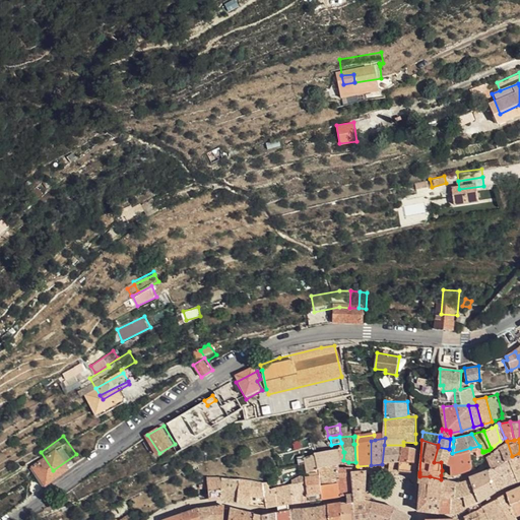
[(512,456),(507,441),(500,447),(505,464),(514,461),(512,456)]
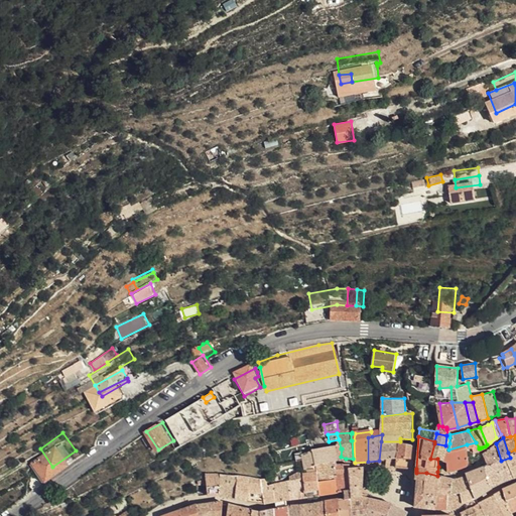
[(400,441),(381,441),(379,461),(379,468),(387,467),(388,460),(399,460),(400,441)]
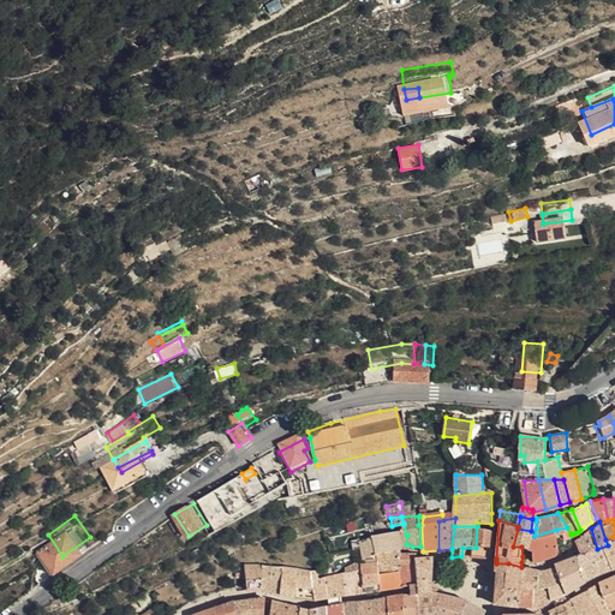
[(463,548),(461,556),(473,556),(476,556),(491,557),(493,532),(488,530),(477,526),(476,548),(463,548)]
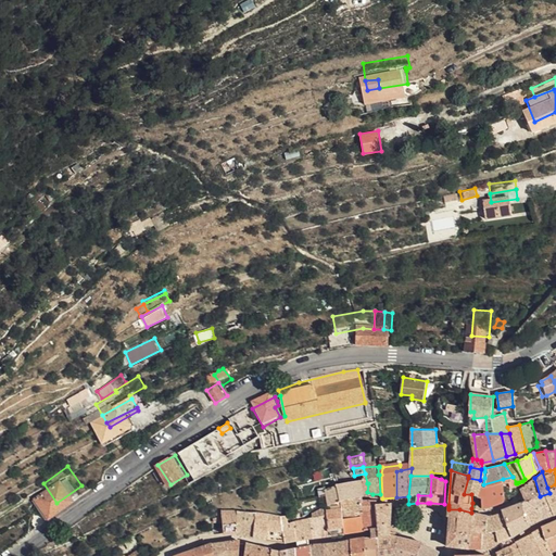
[(509,493),(518,491),(516,483),(516,482),(513,477),(503,479),(508,494),(509,493)]
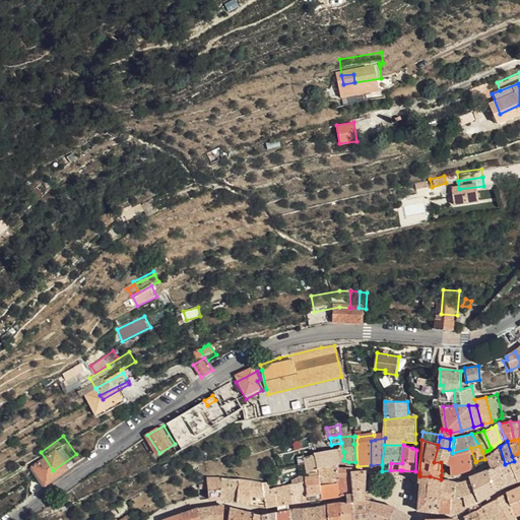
[(335,447),(312,452),(312,453),(313,460),(336,458),(337,451),(336,451),(335,447)]
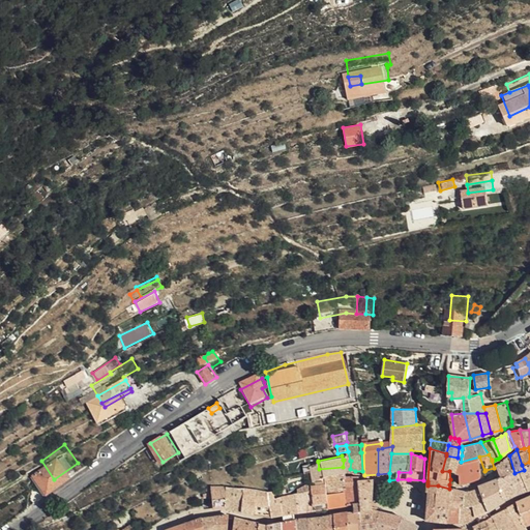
[(446,455),(442,471),(449,471),(453,472),(457,473),(460,474),(459,467),(458,466),(457,465),(458,458),(446,455)]
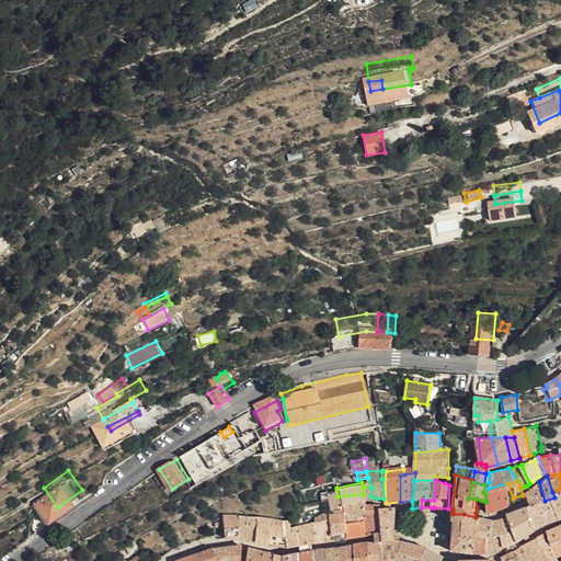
[(539,482),(526,492),(530,505),(533,505),(545,501),(539,482)]
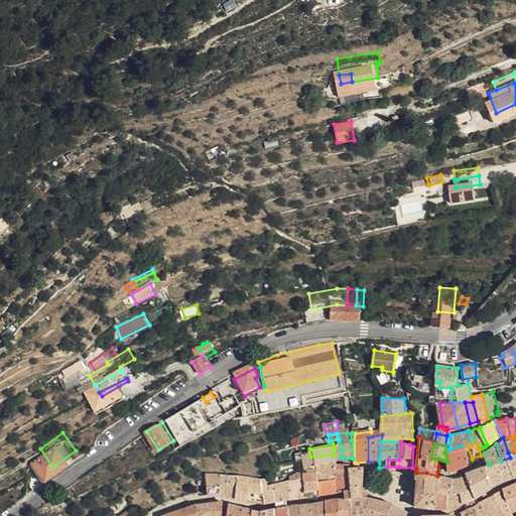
[(460,468),(470,465),(471,463),(471,461),(472,459),(467,444),(448,449),(449,450),(447,453),(446,455),(447,462),(448,471),(455,470),(460,468)]
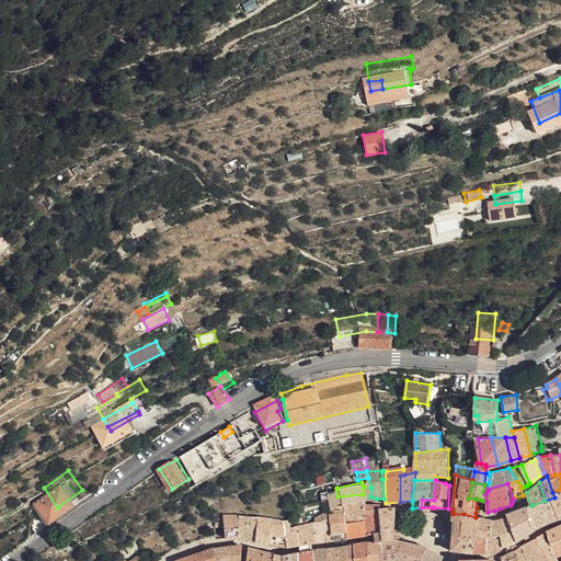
[(361,500),(363,494),(338,496),(336,489),(324,493),(329,508),(340,506),(339,502),(361,500)]
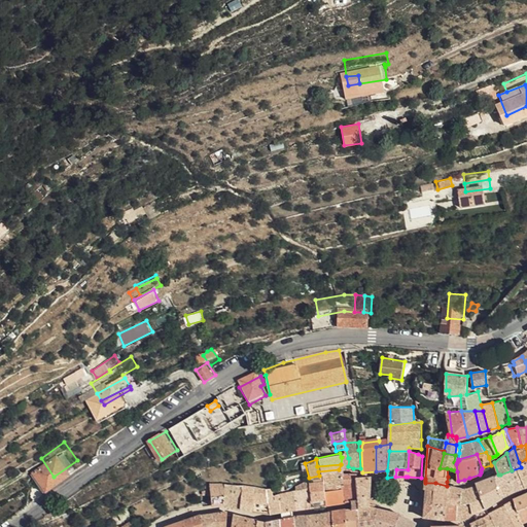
[(526,487),(526,485),(521,467),(512,470),(517,491),(526,487)]
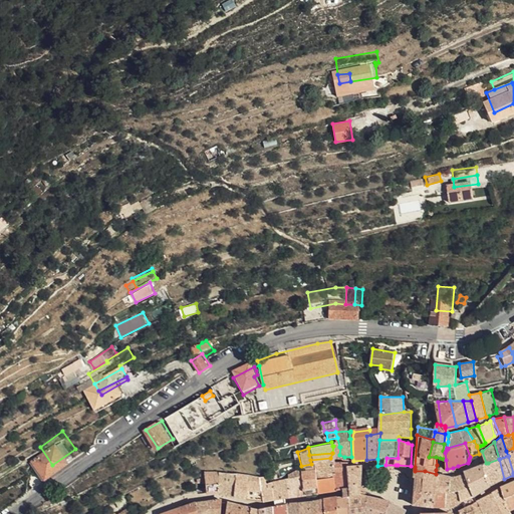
[(311,464),(315,494),(325,493),(322,468),(331,467),(331,462),(330,458),(310,460),(311,464)]
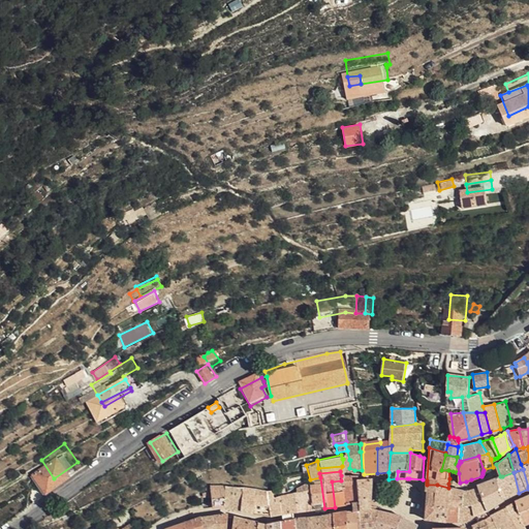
[(519,493),(514,472),(502,476),(510,497),(519,493)]
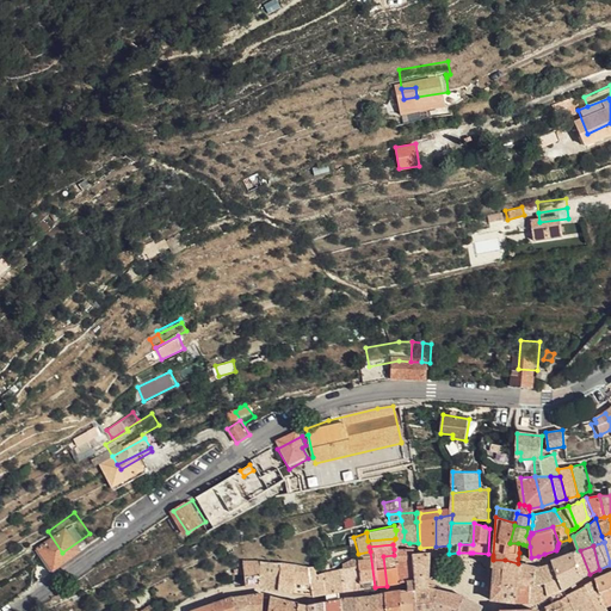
[(590,574),(580,550),(578,550),(575,551),(585,578),(590,574)]
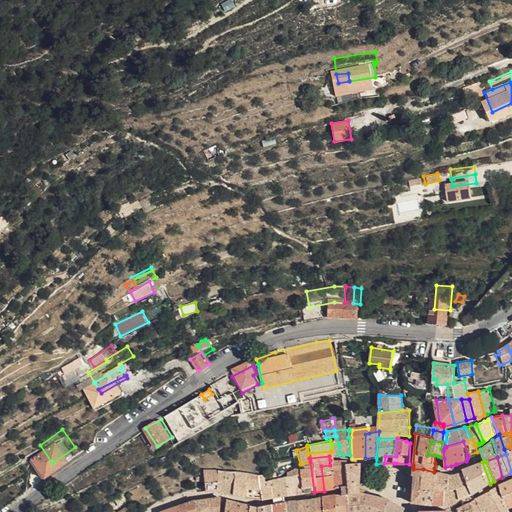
[(300,464),(298,464),(300,494),(314,492),(310,462),(300,464)]
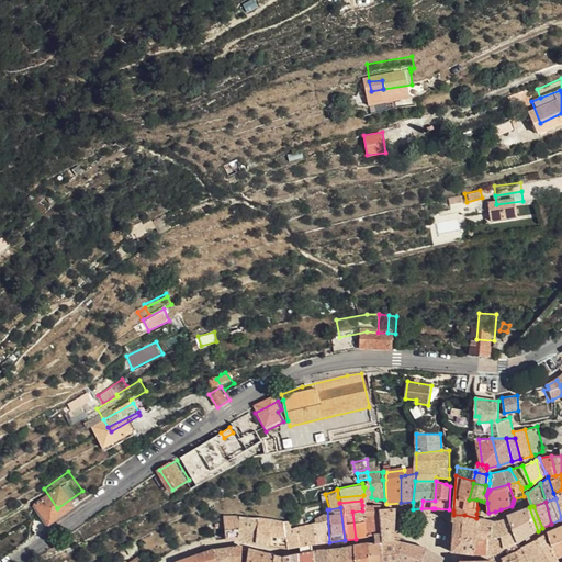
[(518,510),(529,536),(538,531),(529,507),(518,510)]
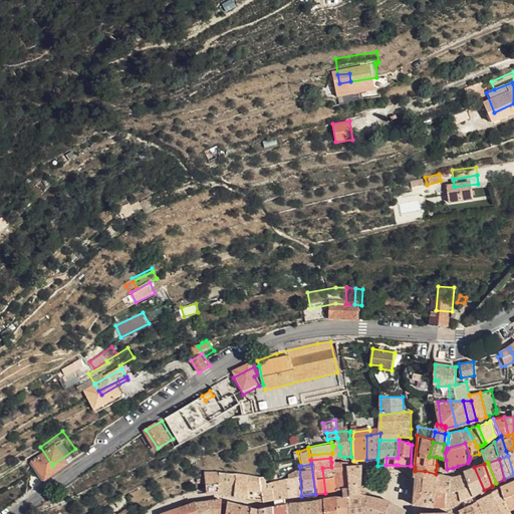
[(345,474),(346,486),(347,492),(348,496),(362,496),(361,491),(357,465),(344,466),(331,467),(331,475),(345,474)]
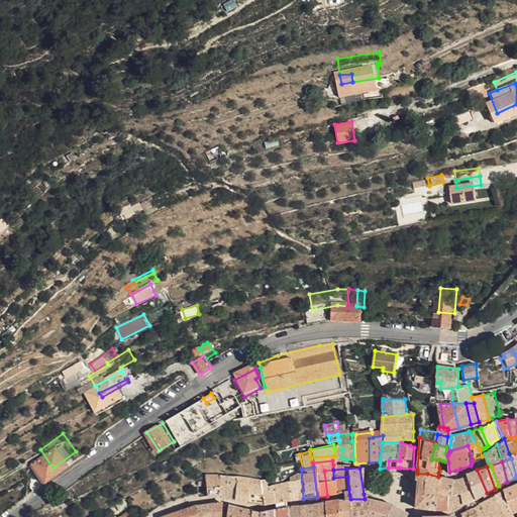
[(288,501),(303,499),(301,469),(288,475),(289,479),(285,480),(288,501)]
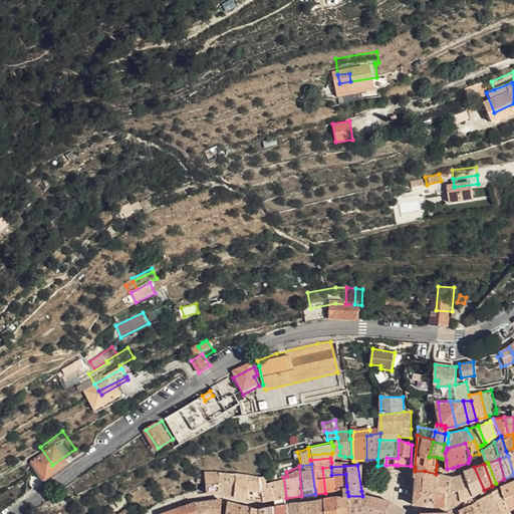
[(322,468),(325,493),(333,492),(331,475),(331,467),(322,468)]
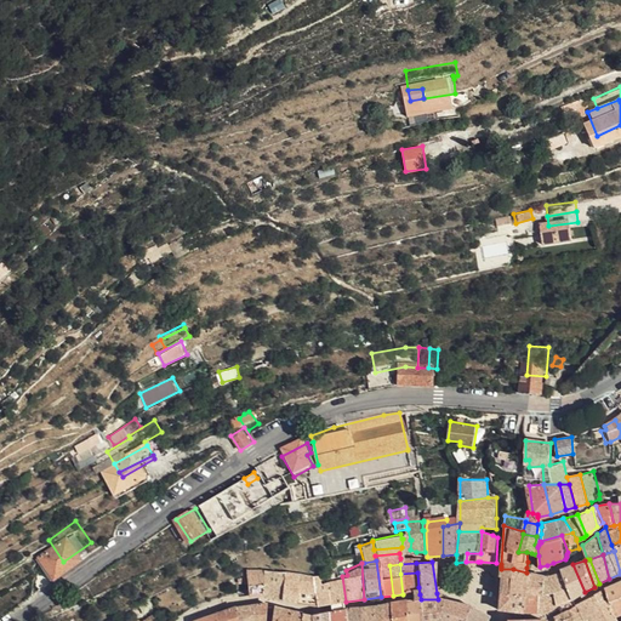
[(585,592),(573,564),(562,569),(563,571),(567,580),(575,598),(585,592)]
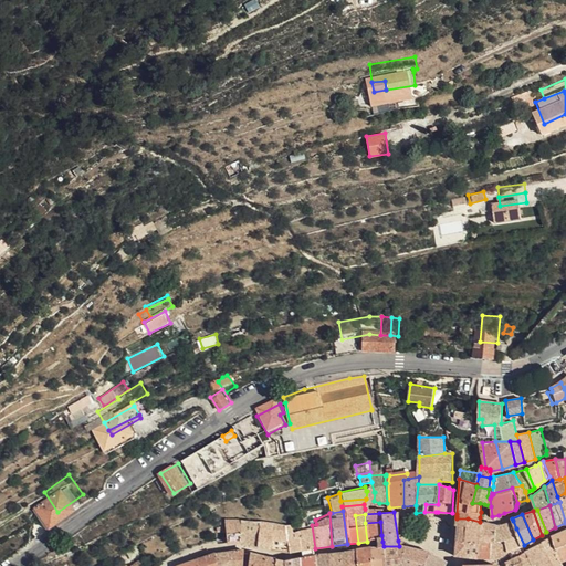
[(457,527),(459,528),(458,531),(458,534),(480,537),(483,522),(480,522),(468,519),(457,519),(457,527)]
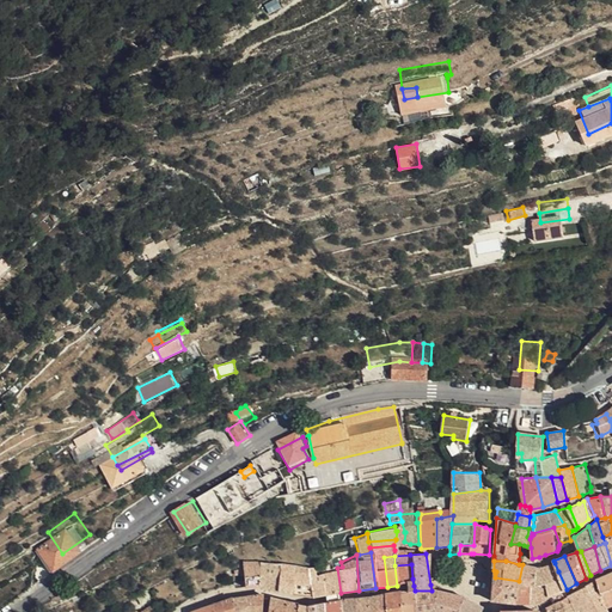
[(259,563),(258,587),(269,589),(271,563),(263,562),(259,563)]
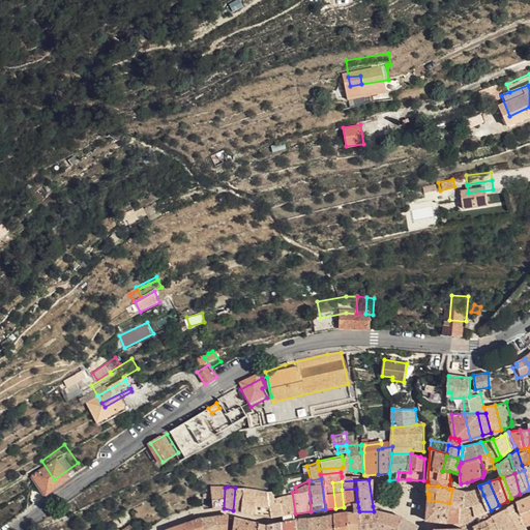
[(281,520),(295,518),(295,516),(295,513),(292,492),(285,494),(283,487),(282,488),(276,490),(269,492),(273,498),(277,496),(281,517),(281,518),(281,520)]
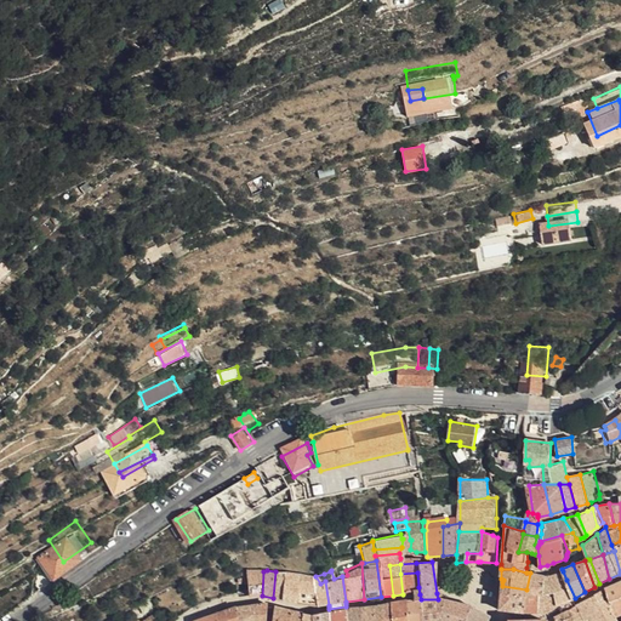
[(246,571),(248,590),(248,596),(262,596),(263,571),(246,571)]
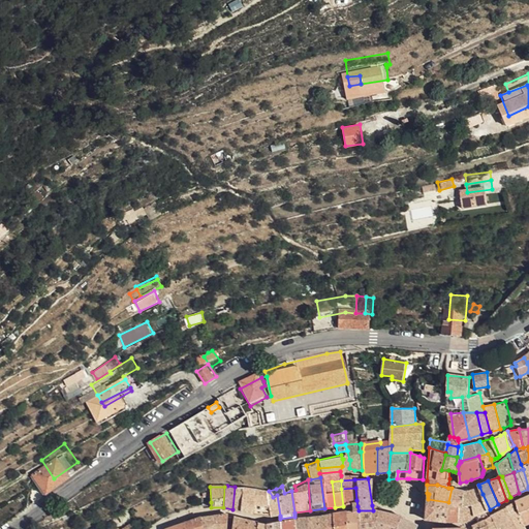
[(235,487),(232,509),(239,511),(241,487),(235,487)]
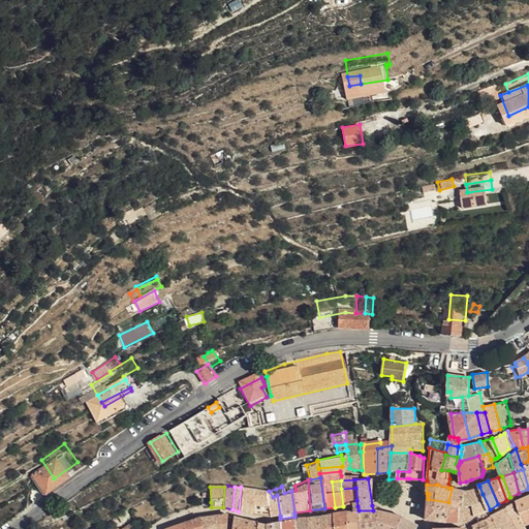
[(253,499),(254,489),(241,487),(239,511),(251,515),(253,499)]
